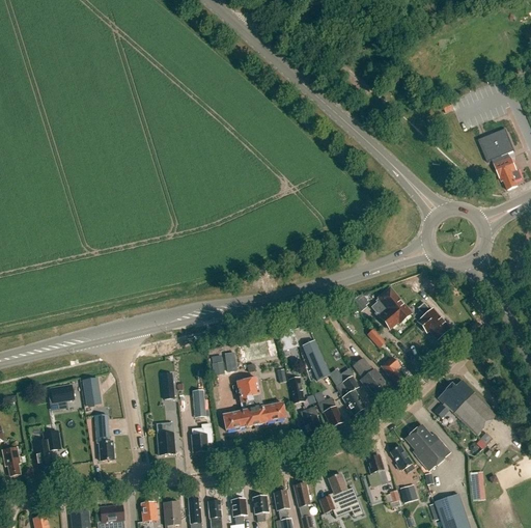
[(505,128),(477,139),(486,162),(493,159),(495,163),(494,164),(499,176),(502,175),(507,189),(516,186),(514,179),(521,176),(518,169),(515,169),(510,157),(509,158),(507,153),(514,150),(505,128)]
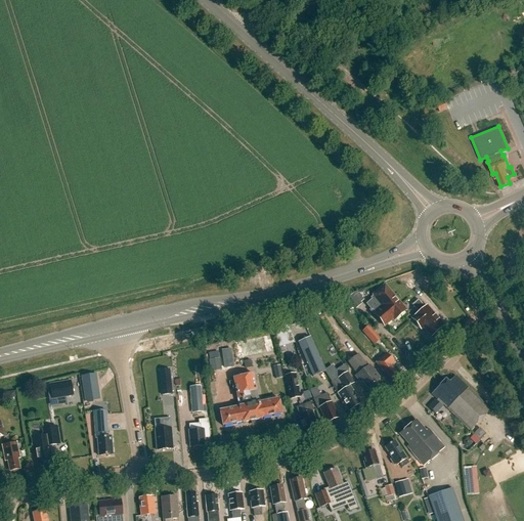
[(407,277),(416,287),(421,281),(411,272),(407,277)]
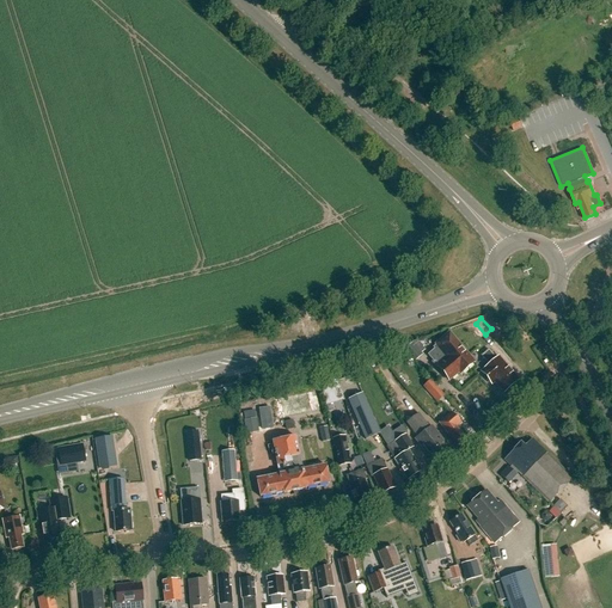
[(435,347),(428,351),(434,358),(433,360),(438,366),(439,364),(450,376),(459,368),(460,370),(475,358),(450,330),(436,342),(434,344),(435,347)]
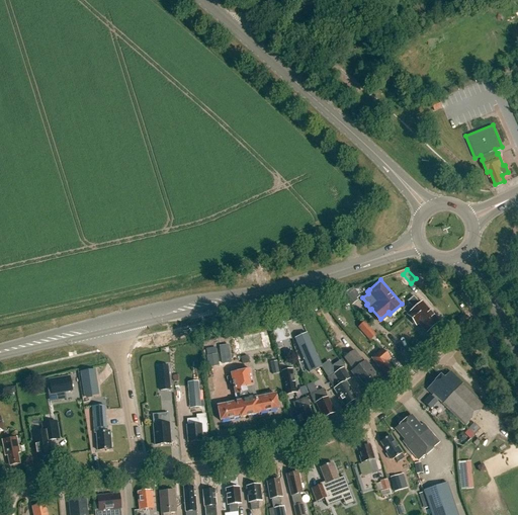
[(349,288),(343,293),(352,304),(358,298),(349,288)]
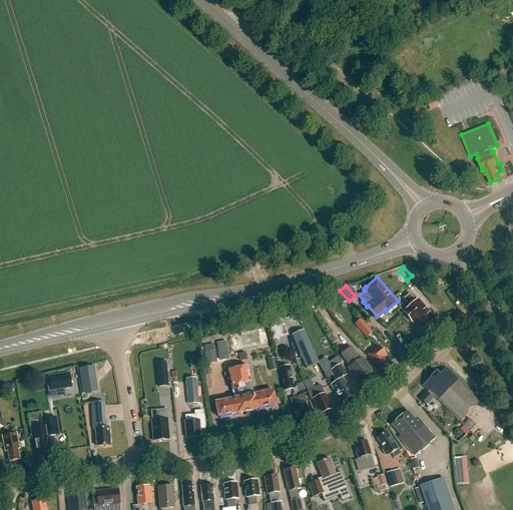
[(404,296),(411,303),(404,309),(408,313),(407,317),(410,319),(413,319),(415,317),(423,326),(435,316),(418,297),(417,298),(410,290),(404,296)]
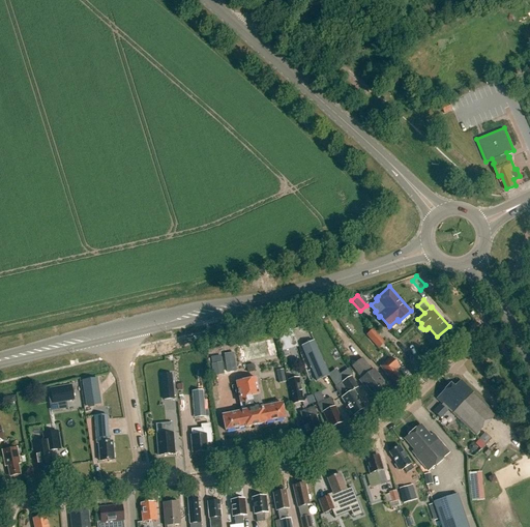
[(385,341),(373,326),(365,332),(378,347),(385,341)]
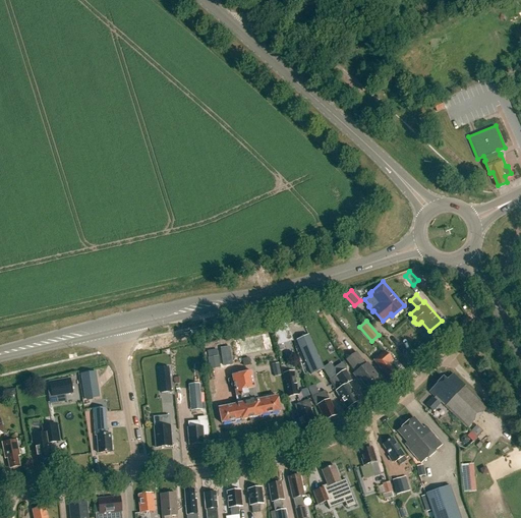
[(296,337),(311,370),(323,365),(307,332),(296,337)]
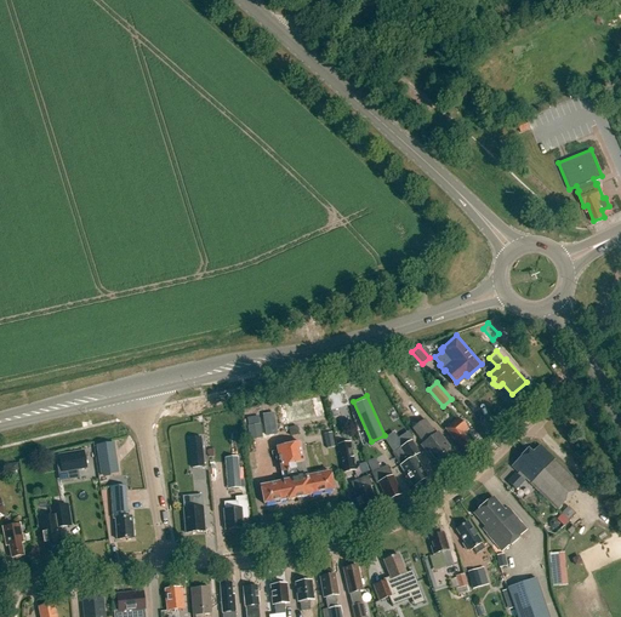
[(412,424),(423,439),(421,441),(439,466),(456,452),(438,428),(436,429),(425,416),(412,424)]
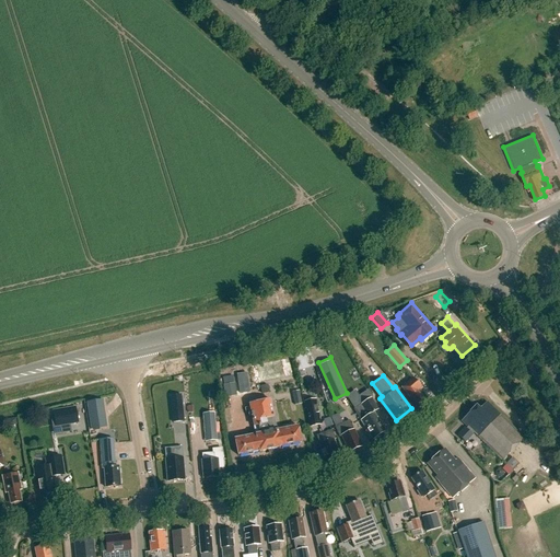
[(418,387),(421,385),(412,375),(401,384),(417,403),(426,396),(418,387)]
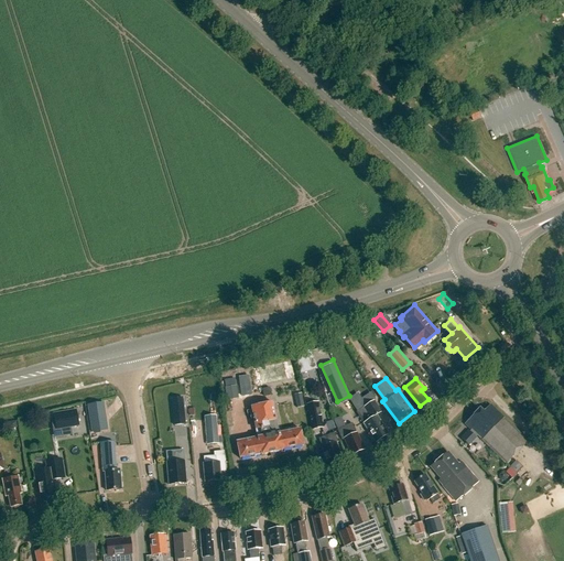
[(301,391),(294,392),(296,406),(303,405),(301,391)]
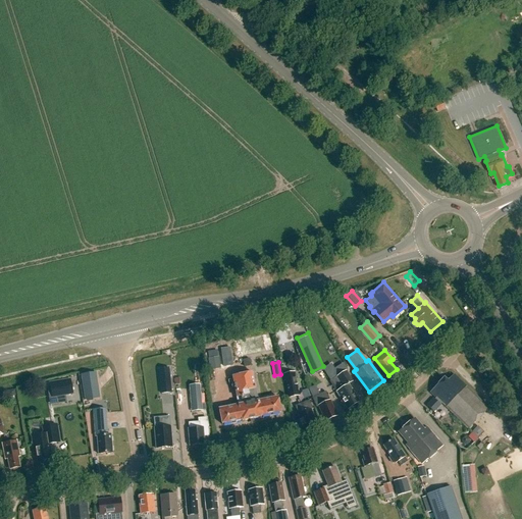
[(329,378),(341,399),(345,406),(347,404),(348,405),(359,398),(349,381),(353,378),(346,367),(337,373),(329,378)]
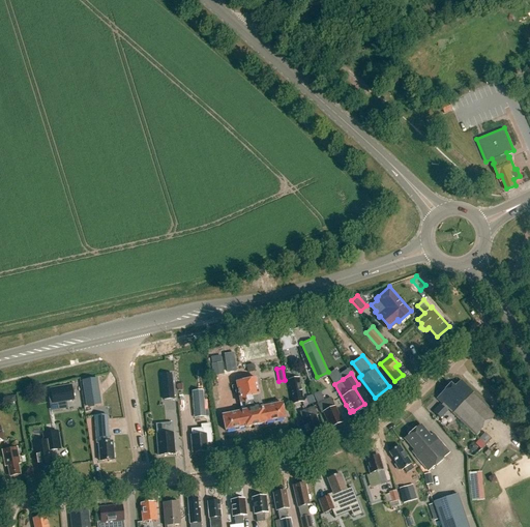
[(236,379),(241,408),(222,412),(226,427),(245,422),(245,423),(265,420),(265,419),(285,415),(282,400),(262,404),(256,375),(236,379)]
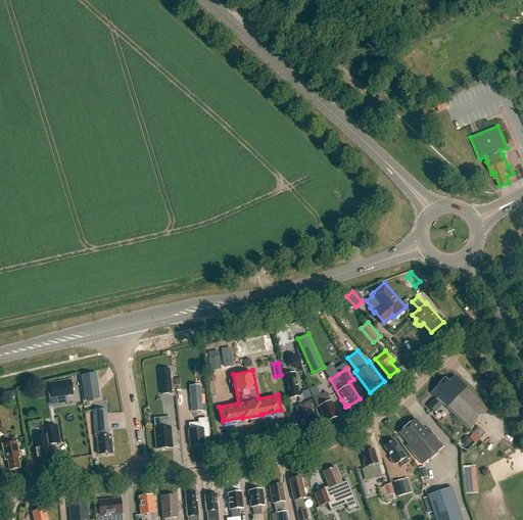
[(284,372),(289,396),(299,394),(295,370),(284,372)]
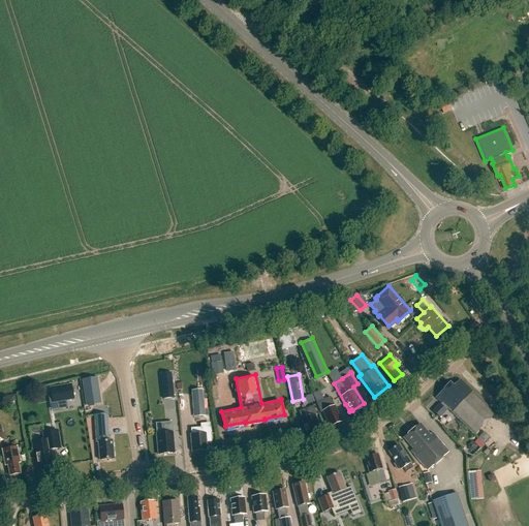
[(101,401),(97,375),(82,377),(86,403),(101,401)]
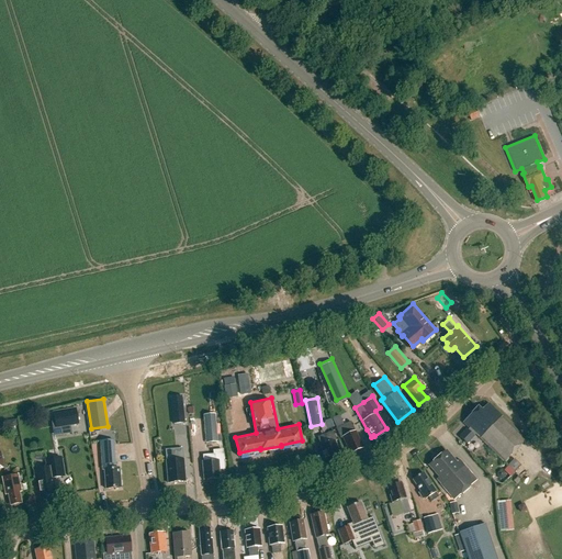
[(478,404),(463,420),(505,459),(526,437),(487,401),(481,407),(478,404)]
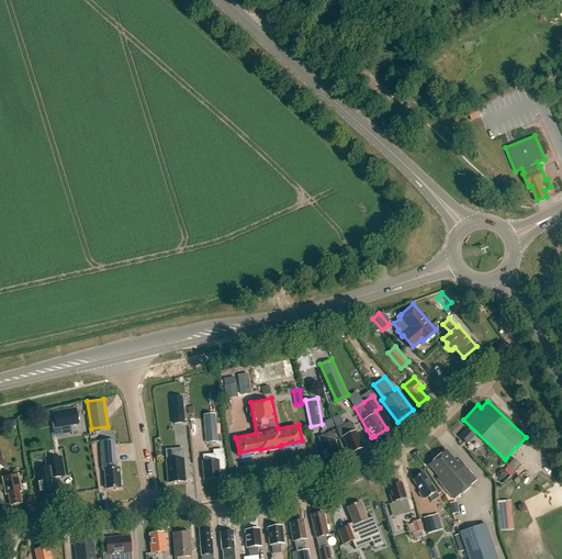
[(78,422),(76,407),(53,412),(56,425),(78,422)]
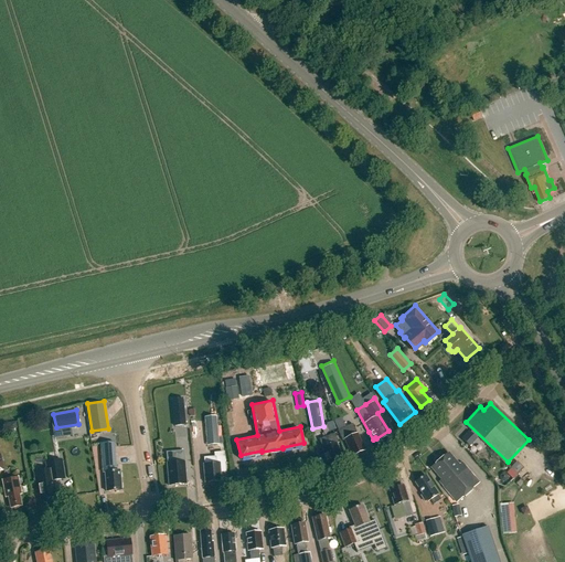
[(176,438),(190,437),(189,414),(174,414),(176,438)]
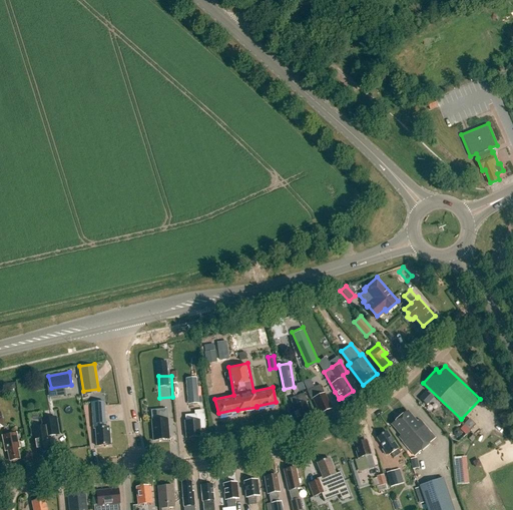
[(197,395),(195,378),(186,379),(188,396),(197,395)]
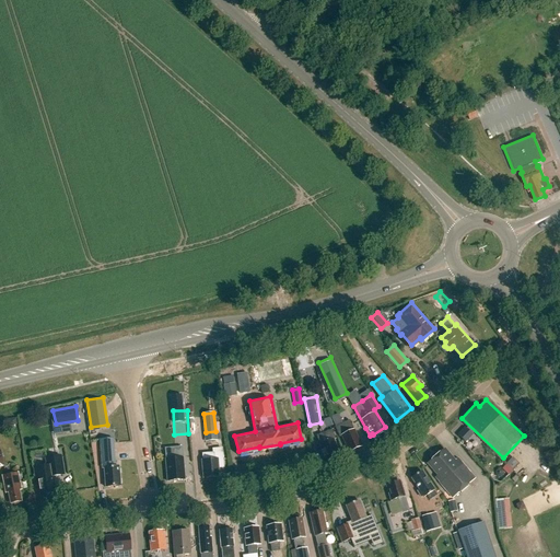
[(354,426),(352,421),(350,417),(336,424),(340,432),(341,432),(349,450),(362,443),(354,426)]
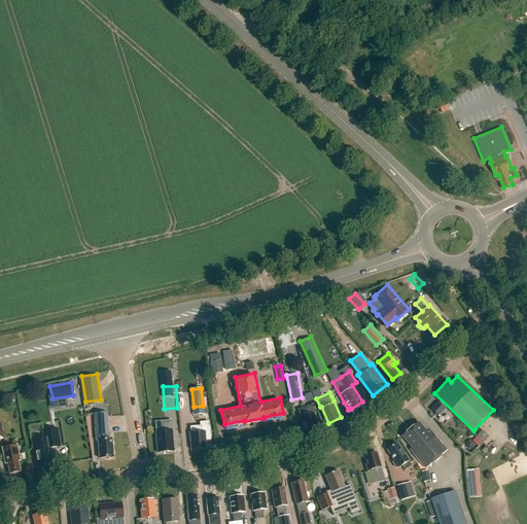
[(304,421),(303,421),(305,426),(306,425),(308,431),(320,426),(313,410),(308,412),(305,405),(300,407),(303,414),(302,415),(304,421)]
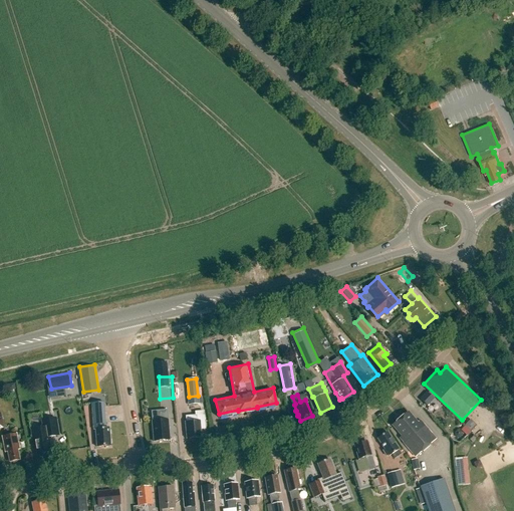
[(110,443),(109,426),(106,426),(105,421),(106,421),(105,414),(104,401),(91,402),(93,428),(95,428),(96,444),(110,443)]
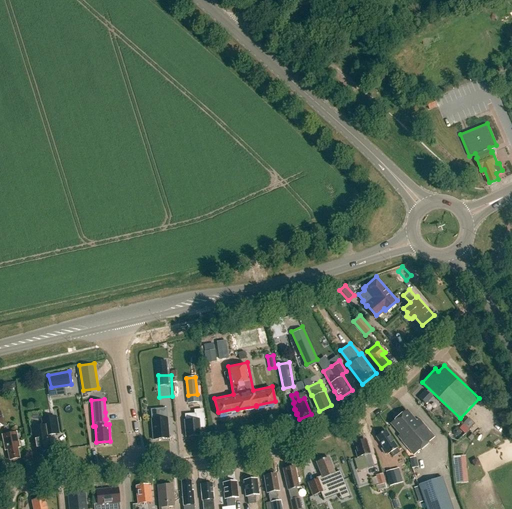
[(401,433),(399,434),(403,439),(402,439),(414,453),(435,435),(419,416),(416,419),(406,407),(390,421),(401,433)]
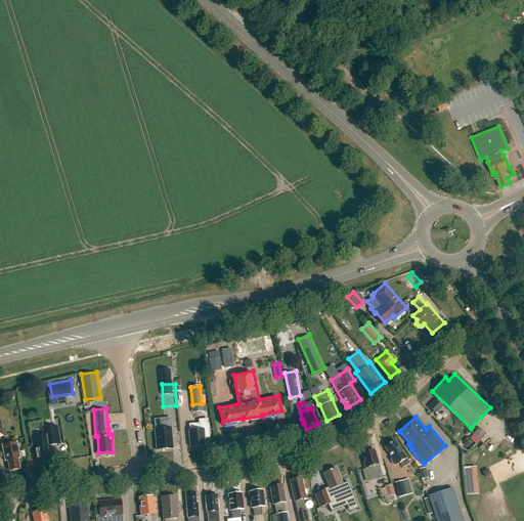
[(200,421),(190,422),(191,428),(188,428),(190,445),(206,444),(204,426),(201,427),(200,421)]
